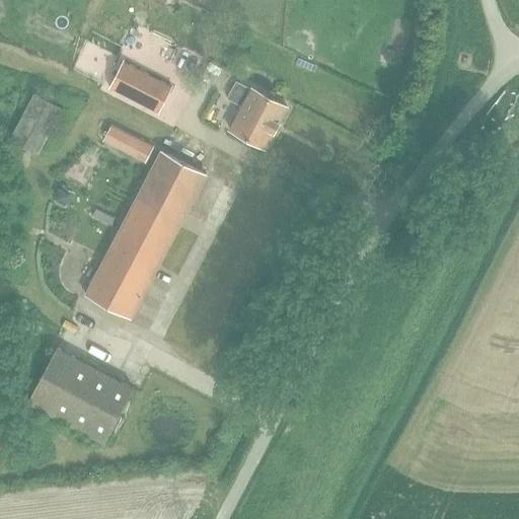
[(387,49),(385,58),(393,60),(396,52),(387,49)]
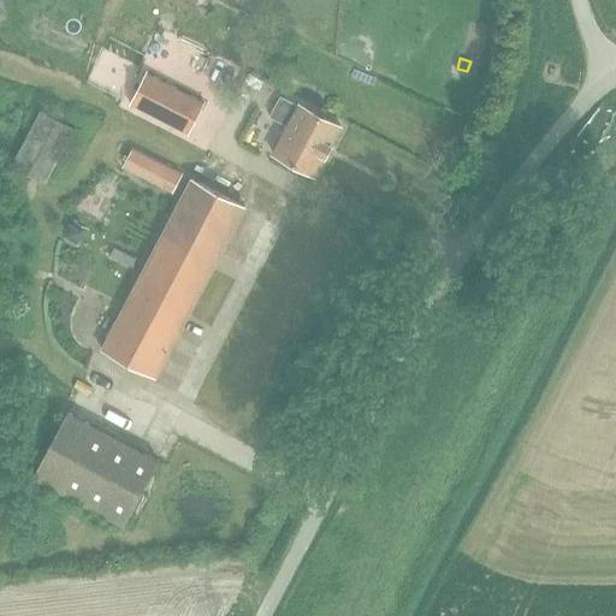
[(144,73),(129,106),(187,134),(202,101),(144,73)]
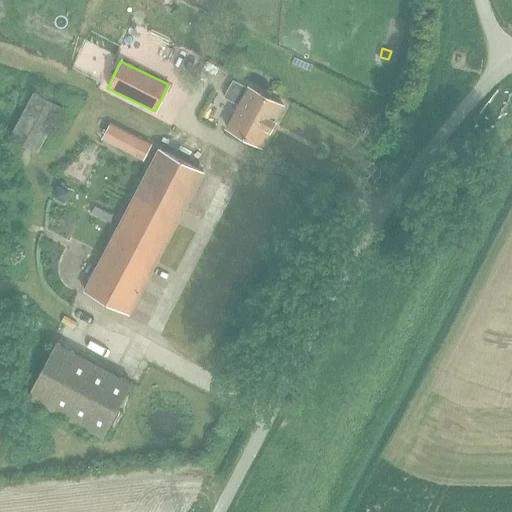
[(207,61),(200,75),(211,81),(218,68),(207,61)]
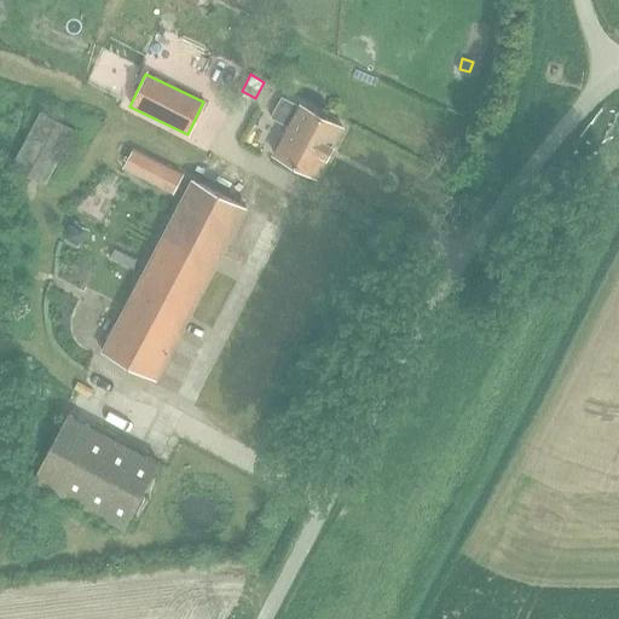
[(285,123),(272,152),(314,174),(340,125),(296,103),(296,104),(281,97),(271,116),(285,123)]
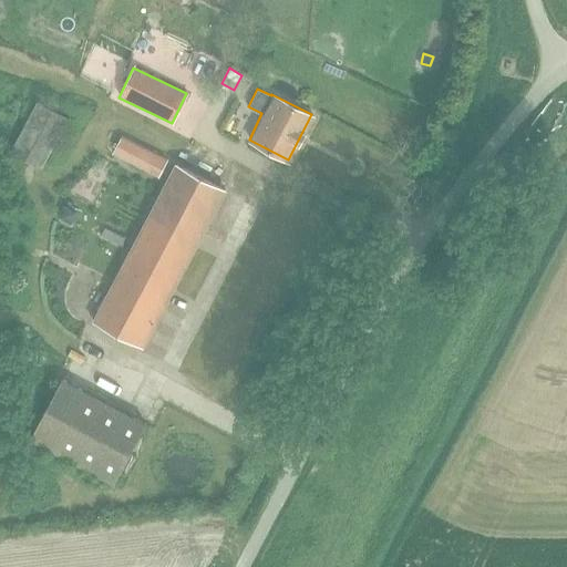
[(40,167),(65,121),(35,104),(10,151),(40,167)]
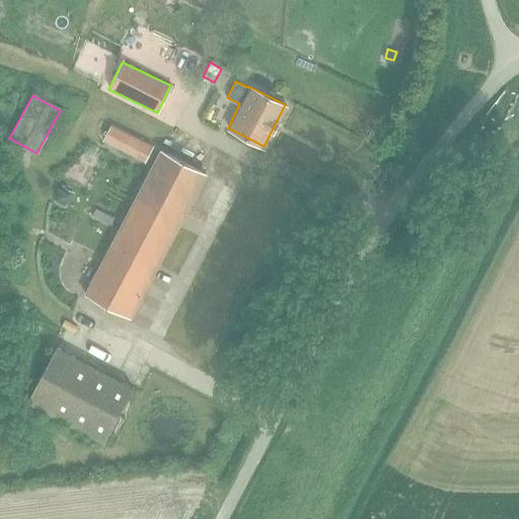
[(142,161),(150,146),(110,126),(103,141),(142,161)]
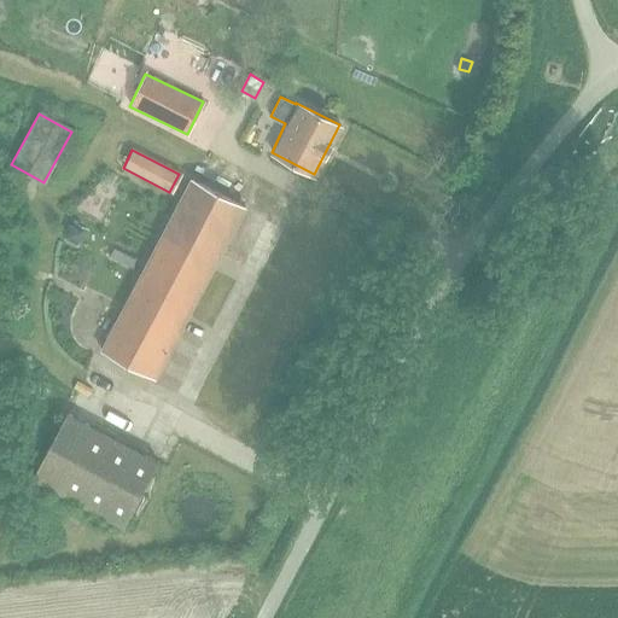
[(153,379),(243,207),(191,180),(100,351),(153,379)]
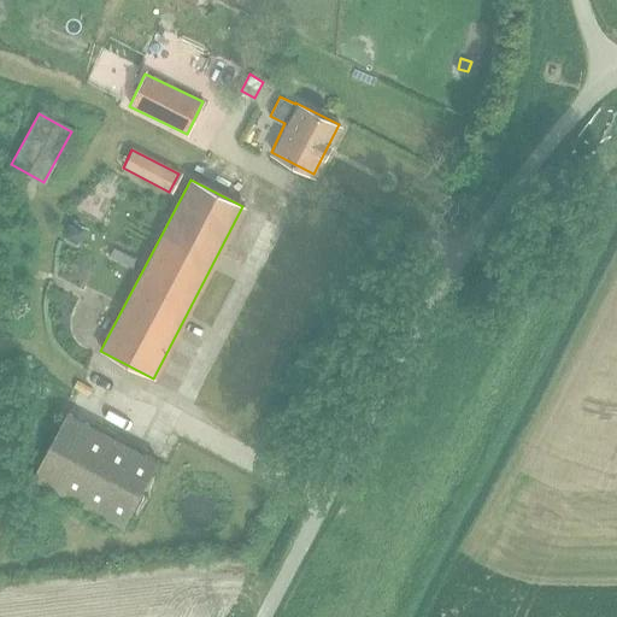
[(69,224),(63,235),(76,242),(82,230),(69,224)]
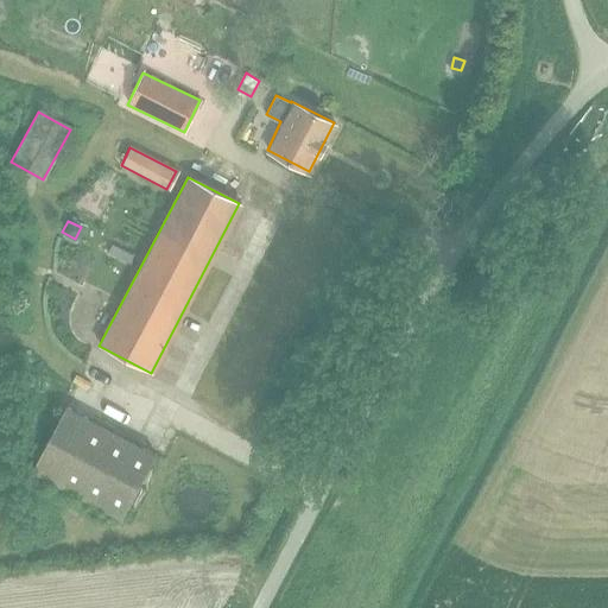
[(119,518),(153,454),(65,406),(31,470),(119,518)]
